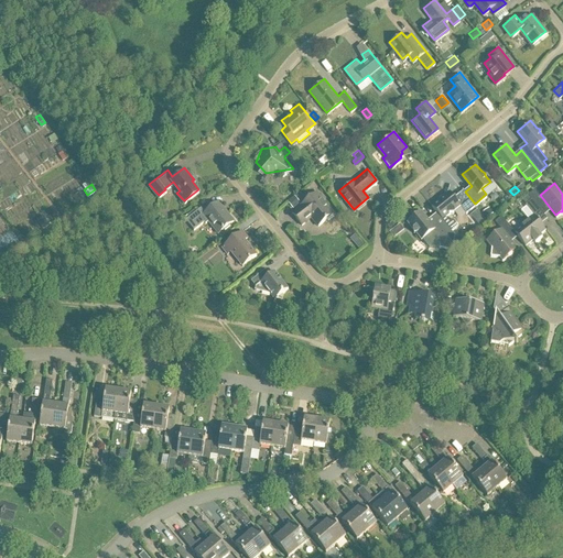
[(431,204),(436,210),(441,217),(448,210),(453,210),(453,208),(458,203),(465,210),(475,204),(465,192),(462,187),(453,195),(448,188),(431,204)]
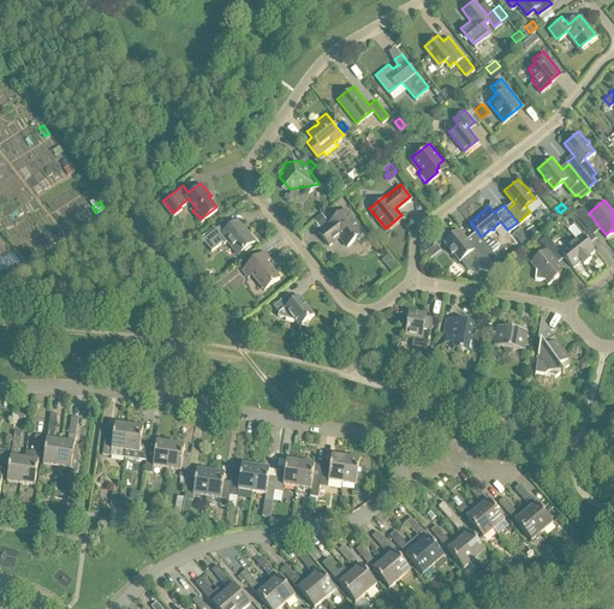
[(574,209),(579,215),(579,216),(586,210),(582,204),(574,209)]
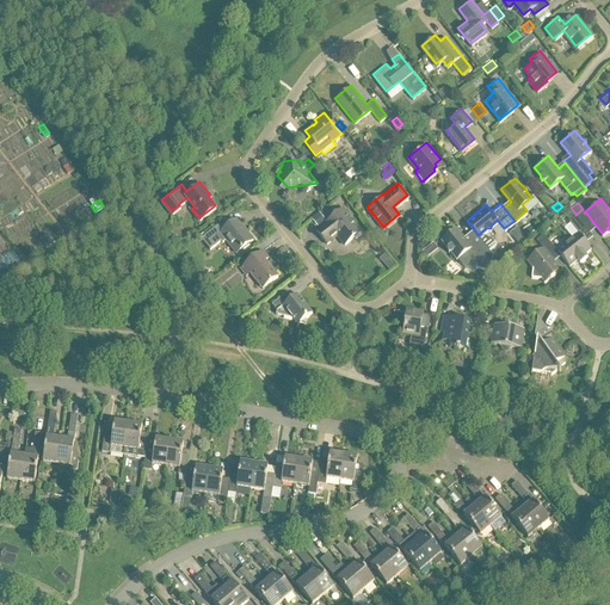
[(315,228),(326,241),(333,235),(333,233),(337,233),(344,242),(352,235),(359,229),(349,215),(350,214),(343,205),(325,218),(326,220),(315,228)]
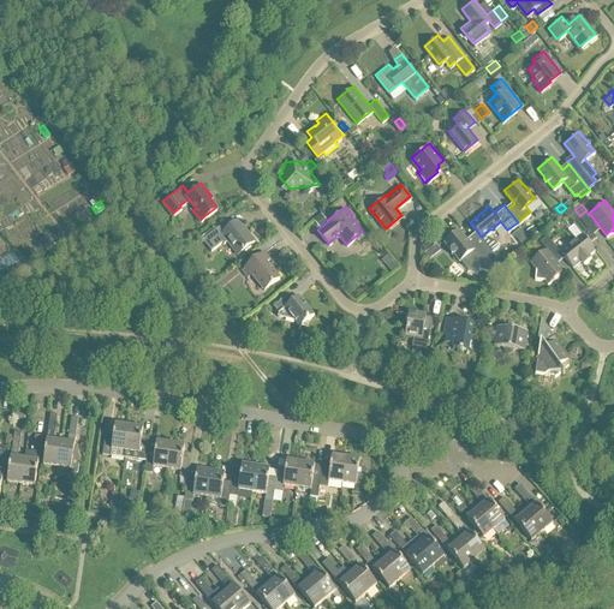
[(313,216),(319,224),(326,218),(321,210),(313,216)]
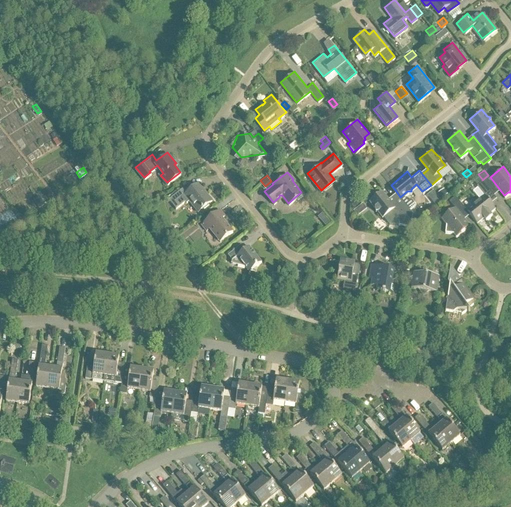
[(486,184),(482,180),(482,179),(476,183),(480,189),(486,184)]
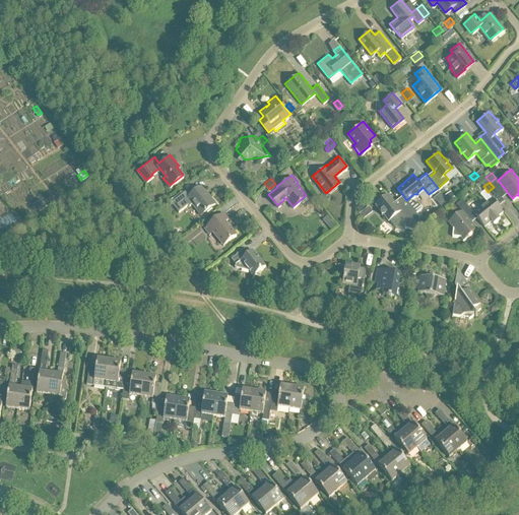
[(171,200),(178,209),(187,202),(189,204),(191,201),(200,212),(214,201),(208,194),(207,195),(199,185),(187,195),(183,190),(171,200)]
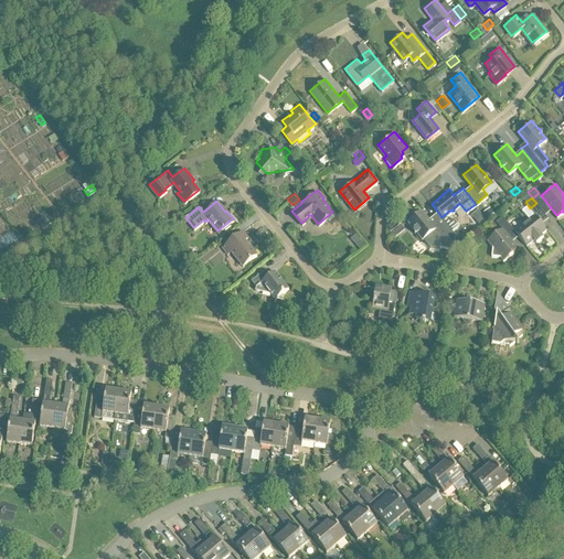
[(481,211),(486,216),(492,211),(488,205),(481,211)]
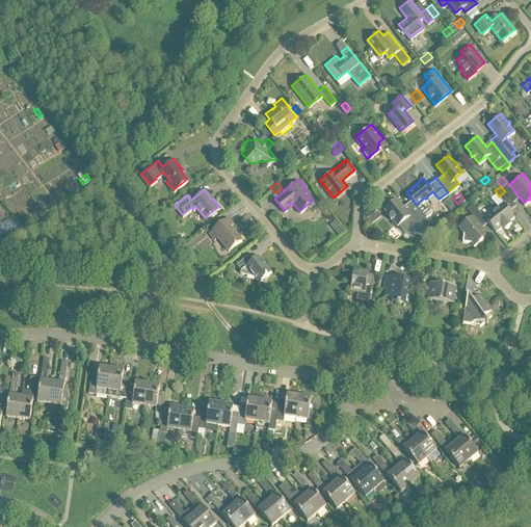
[(416,205),(412,199),(403,205),(396,196),(383,207),(389,214),(390,217),(392,217),(397,224),(403,230),(414,232),(414,231),(426,233),(428,219),(416,205)]
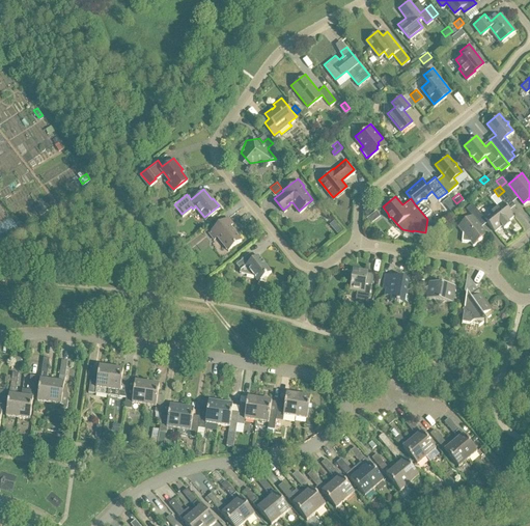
[(34,204),(39,213),(45,210),(39,200),(34,204)]
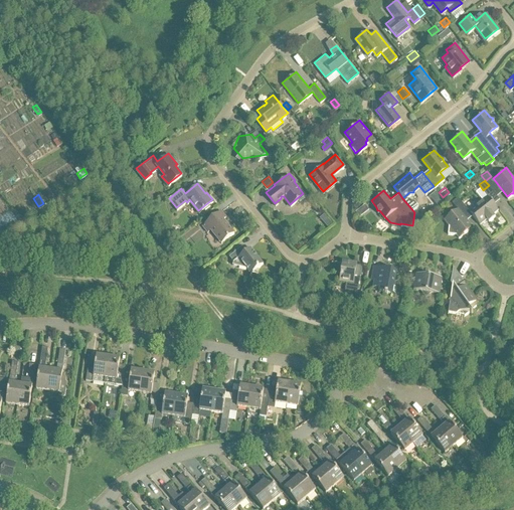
[(486,194),(468,208),(472,213),(479,222),(486,216),(488,219),(494,214),(492,211),(497,207),(486,194)]
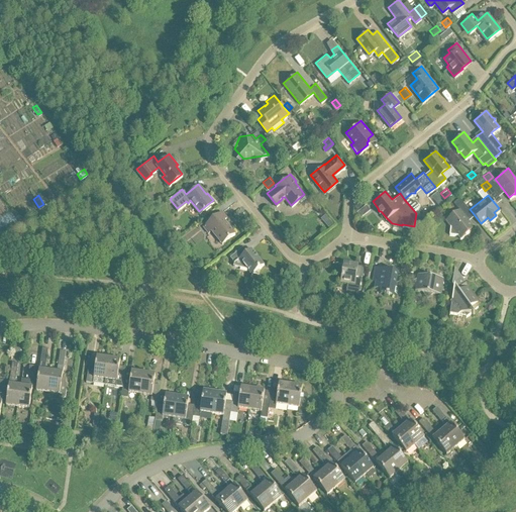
[(474,214),(470,209),(458,196),(452,200),(458,207),(445,218),(449,224),(448,232),(457,233),(459,236),(474,225),(468,219),(474,214)]
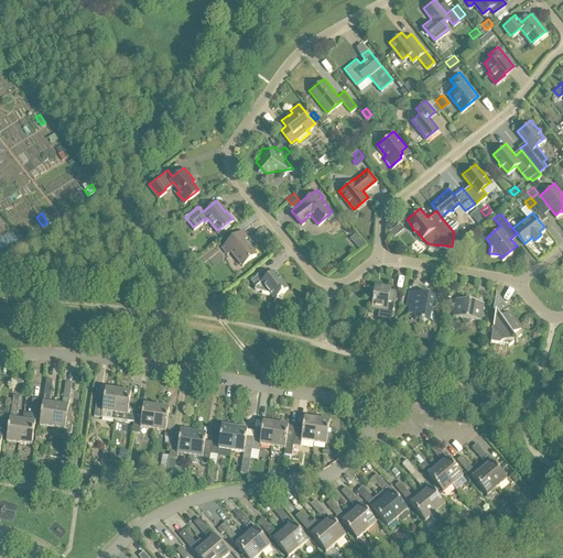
[(399,218),(389,227),(393,232),(404,223),(399,218)]
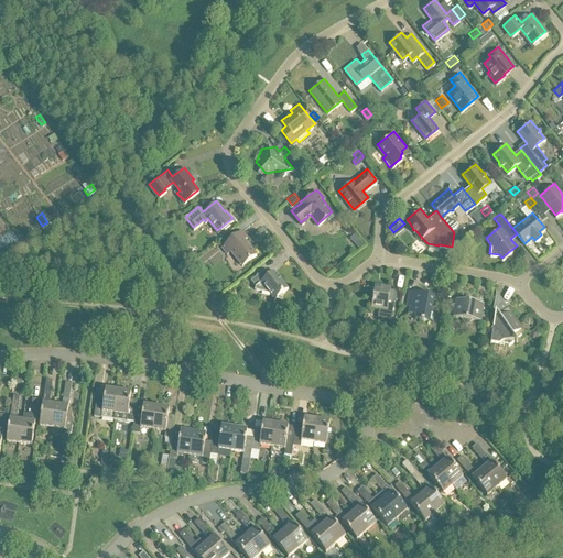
[(222,244),(227,251),(230,249),(241,264),(256,253),(244,238),(247,236),(241,228),(222,244)]
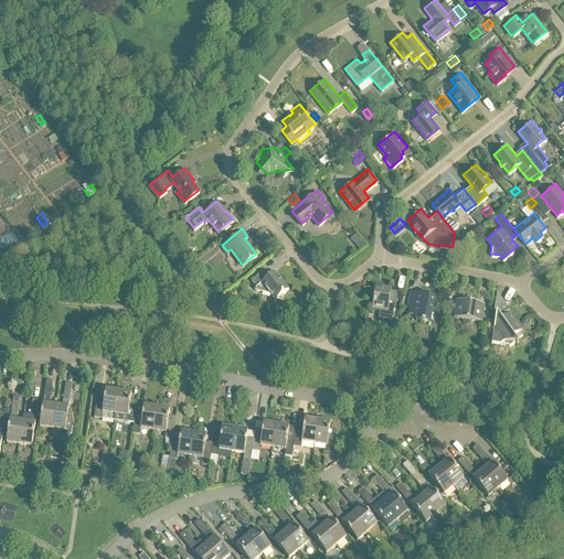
[(254,288),(282,294),(283,291),(288,287),(274,269),(269,272),(265,267),(251,278),(255,283),(254,288)]
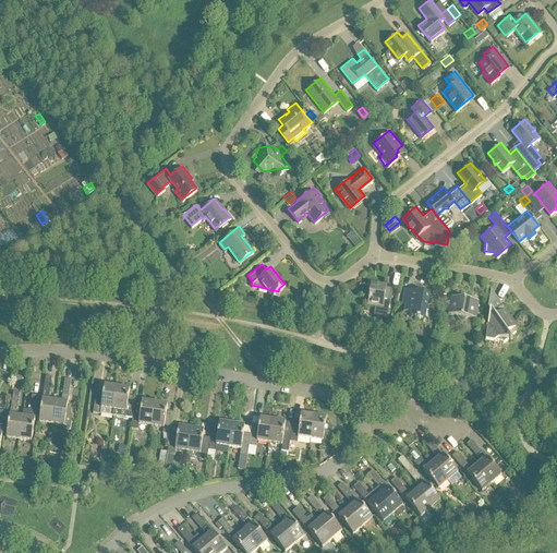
[(374,309),(376,313),(386,314),(389,297),(383,296),(385,283),(371,280),(367,301),(376,303),(375,308),(374,309)]
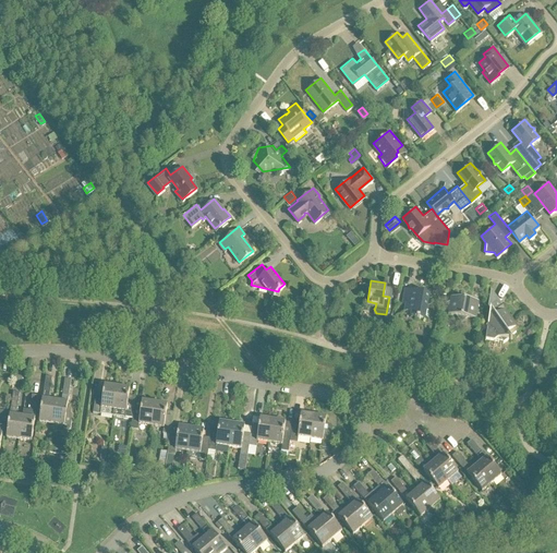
[(426,304),(428,290),(404,286),(402,301),(406,301),(404,308),(415,310),(414,314),(427,316),(430,304),(426,304)]
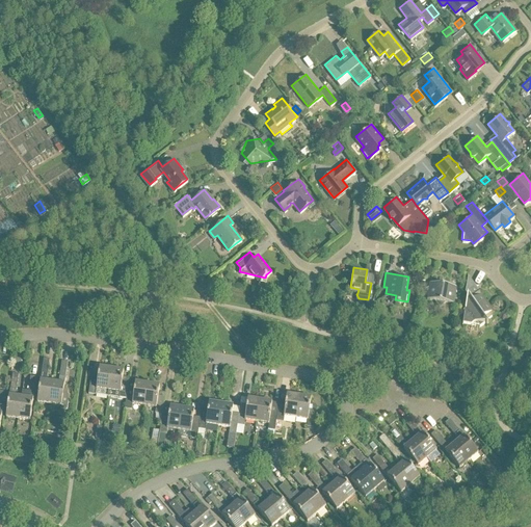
[(425,286),(427,289),(426,296),(433,297),(439,305),(445,299),(452,300),(455,284),(439,282),(436,279),(433,281),(429,280),(428,284),(425,286)]
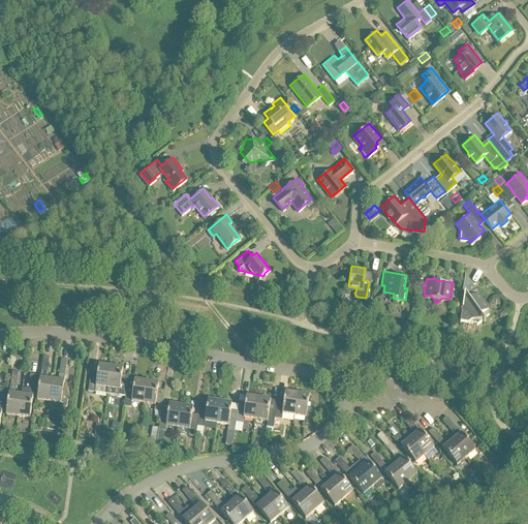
[(462,304),(460,305),(461,308),(459,317),(467,319),(471,316),(473,317),(476,321),(480,318),(485,319),(483,315),(492,309),(475,286),(466,293),(464,289),(462,303),(462,304)]
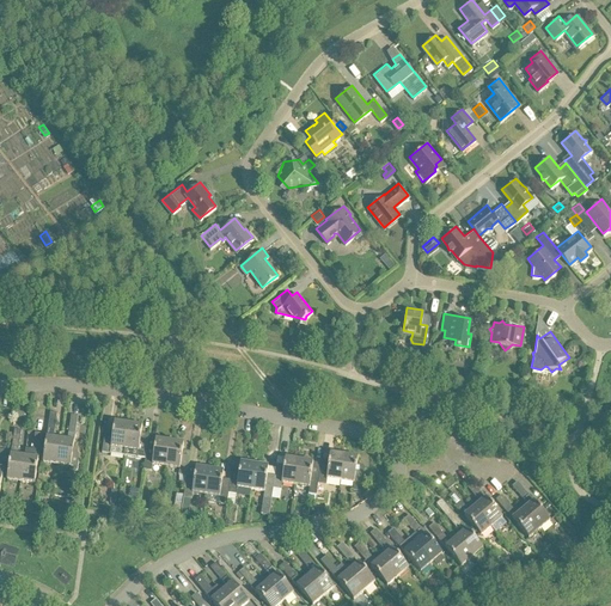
[(42,459),(56,460),(60,435),(53,435),(54,428),(56,410),(49,409),(42,459)]
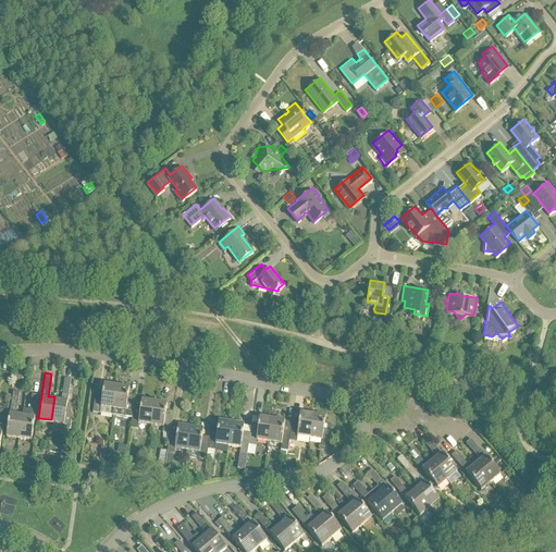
[(71,417),(70,405),(66,403),(70,377),(64,376),(61,392),(62,392),(61,397),(54,396),(51,419),(62,421),(62,425),(70,426),(71,417)]
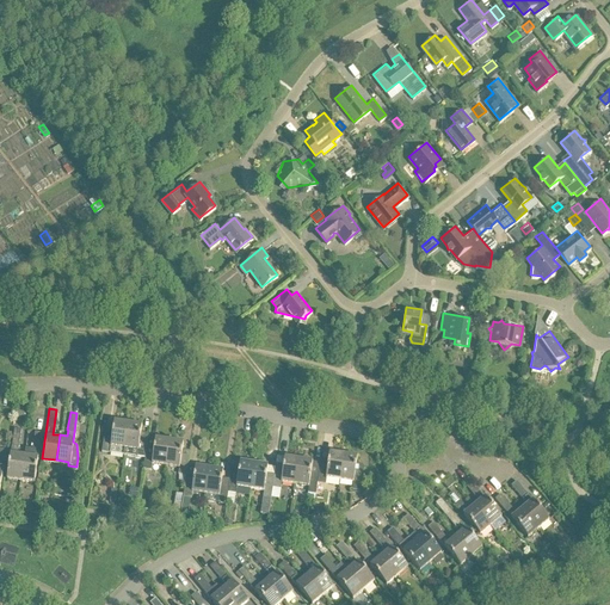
[(100,448),(123,451),(128,420),(114,418),(112,425),(104,424),(100,448)]
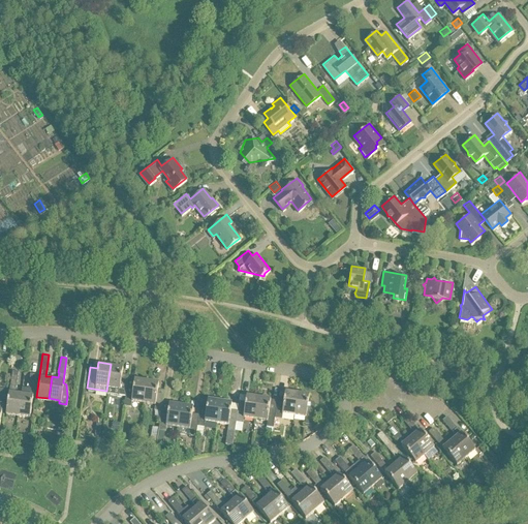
[(106,391),(124,394),(125,394),(126,382),(128,373),(121,372),(122,365),(111,364),(106,391)]
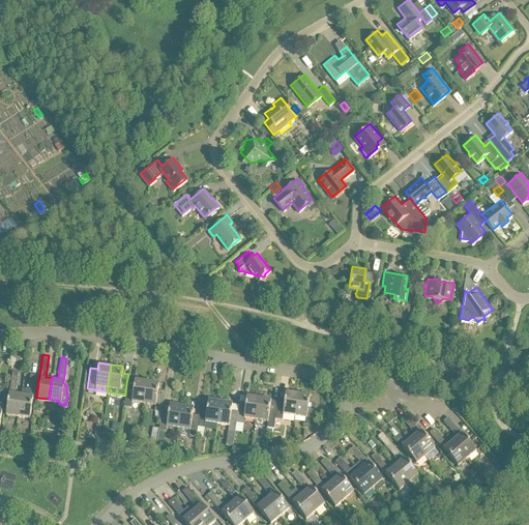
[(5,412),(18,414),(21,392),(15,391),(18,370),(11,369),(5,412)]
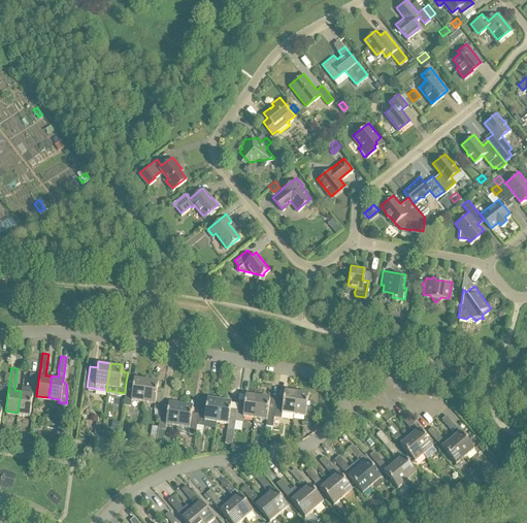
[(21,391),(18,413),(29,415),(32,392),(35,371),(30,370),(27,385),(22,384),(21,391)]
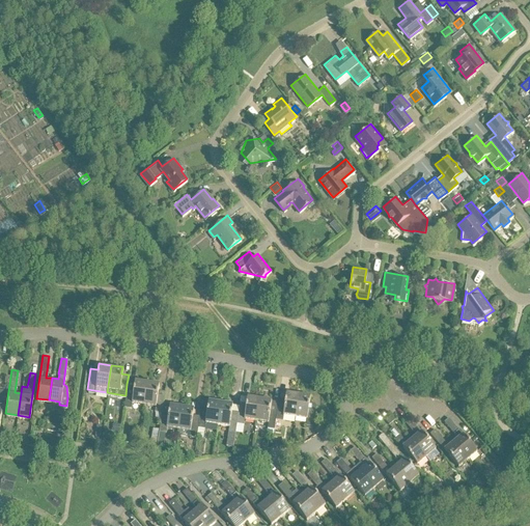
[(132,400),(143,402),(146,380),(135,378),(134,385),(127,384),(126,395),(124,395),(123,405),(131,406),(132,400)]
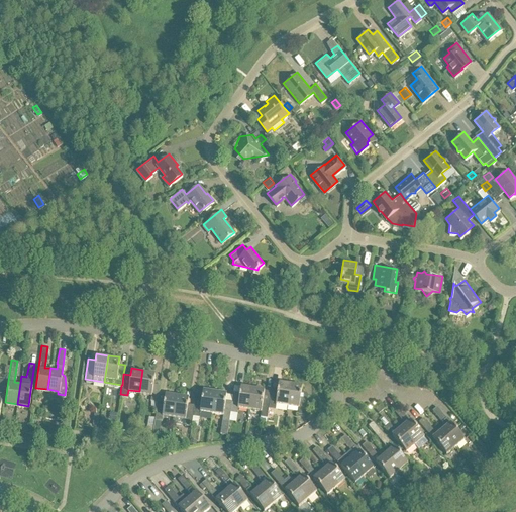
[(150,398),(157,399),(158,397),(160,379),(153,378),(155,372),(142,370),(139,391),(150,393),(150,398)]
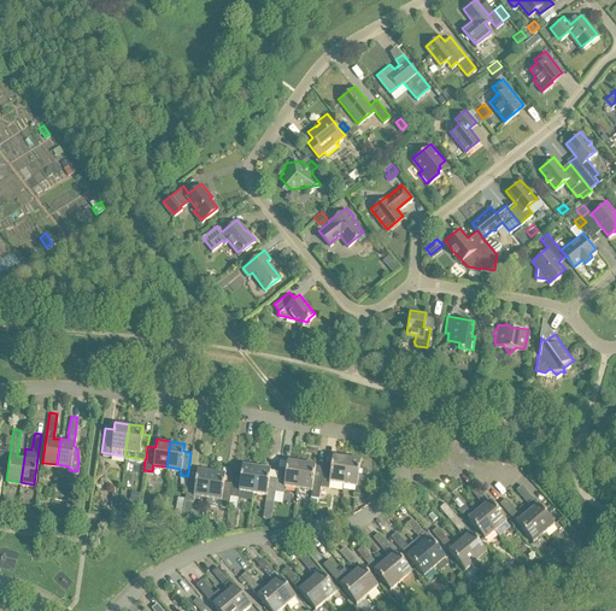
[(323,459),(321,471),(322,471),(320,485),(328,486),(328,479),(342,481),(346,456),(332,453),(330,460),(323,459)]
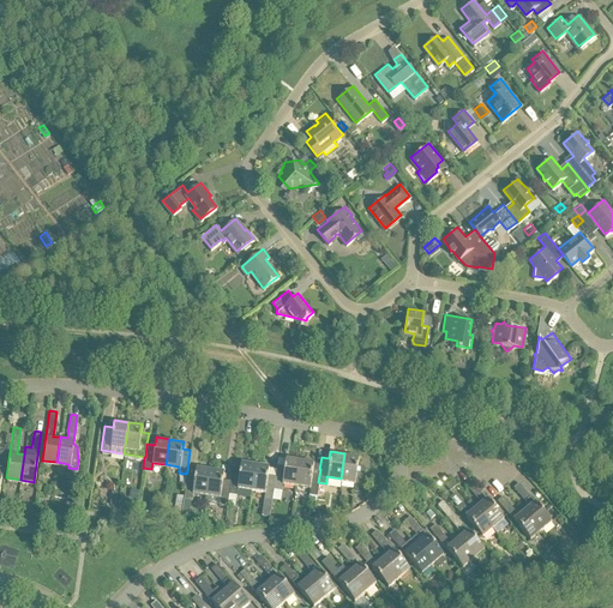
[(358,456),(344,453),(341,479),(354,481),(353,487),(361,488),(365,464),(362,459),(358,458),(358,456)]
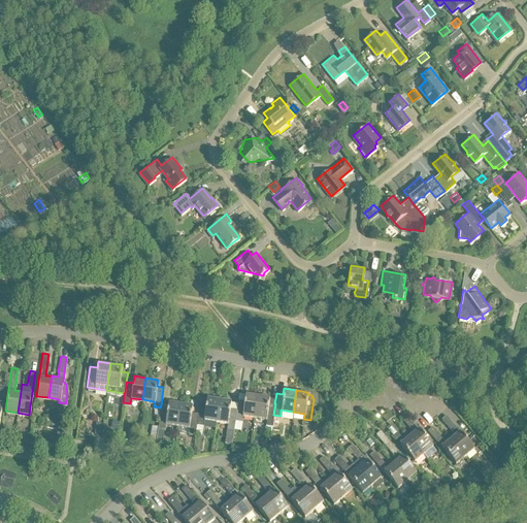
[(237,397),(236,406),(236,407),(234,419),(235,419),(241,420),(242,414),(254,416),(257,394),(245,392),(244,398),(237,397)]
